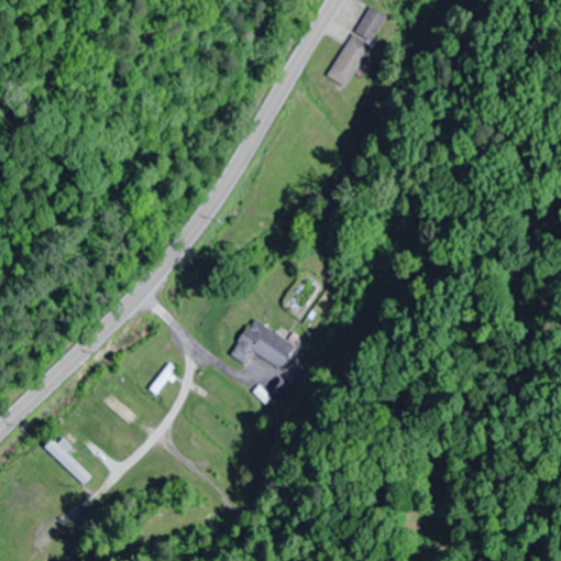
[(387,14),(367,4),(328,76),(347,87),(387,14)]
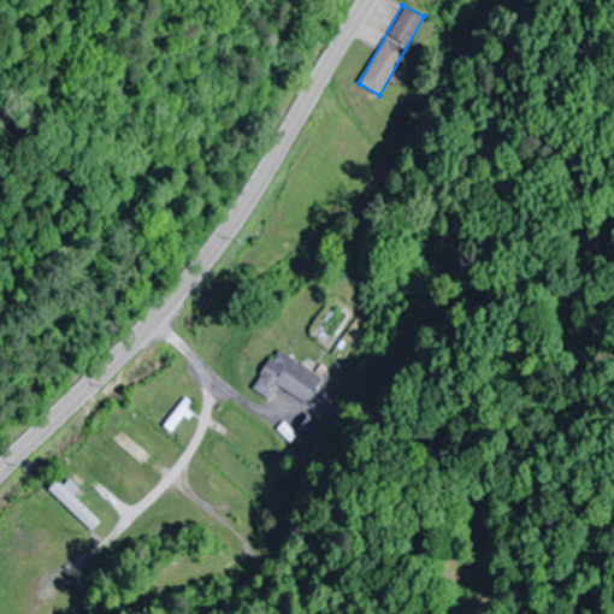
[(252,388),(269,399),(277,385),(306,402),(322,377),(276,349),(252,388)]
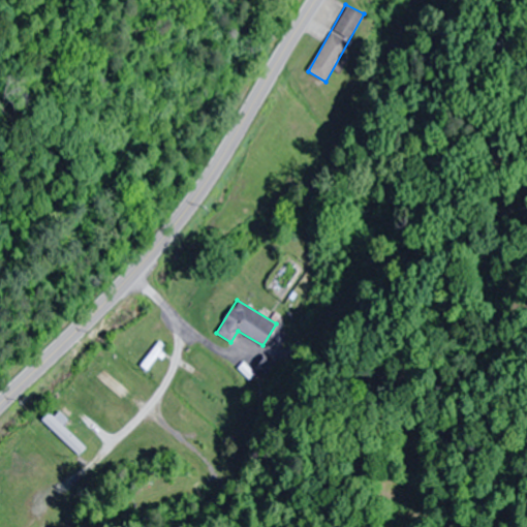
[(167,347),(159,341),(140,364),(148,371),(167,347)]
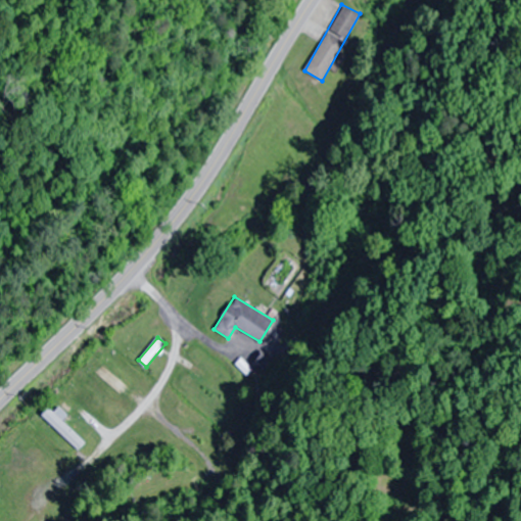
[(77,450),(85,441),(61,419),(66,414),(58,406),(52,413),(47,408),(41,415),(77,450)]
